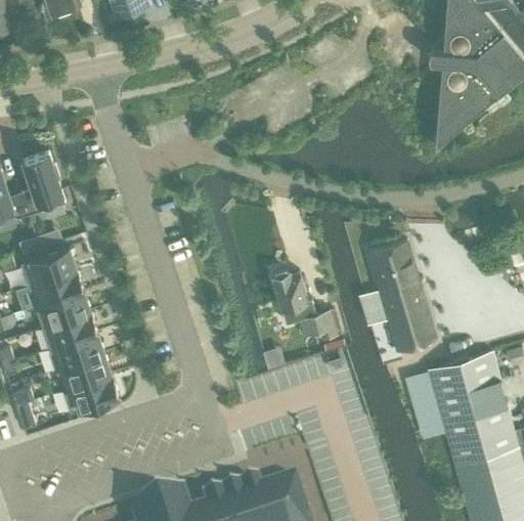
[(40,0),(46,16),(81,4),(79,0),(40,0)]
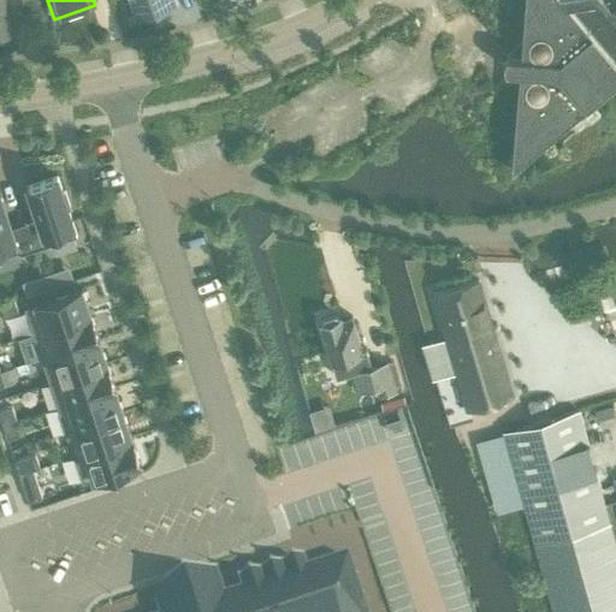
[(128,0),(135,21),(177,6),(175,0),(128,0)]
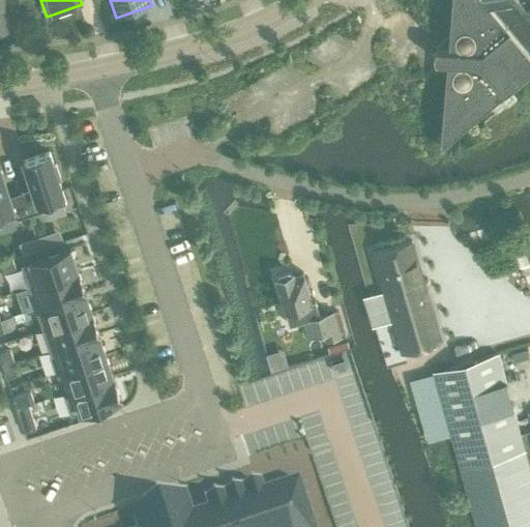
[(529,10),(527,13),(516,0),(450,0),(448,38),(429,55),(445,75),(441,148),(529,70),(529,10)]
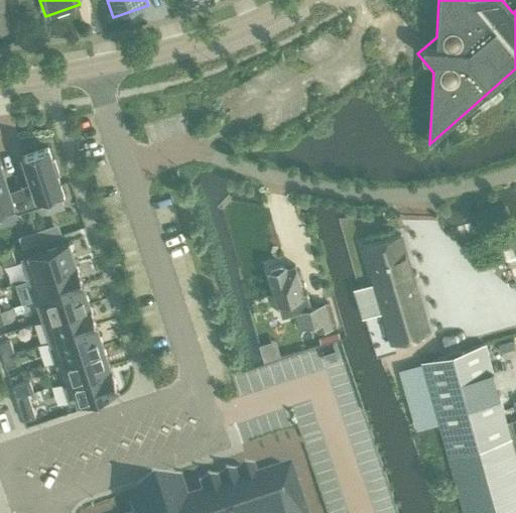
[(31,185),(20,189),(26,210),(27,212),(63,200),(47,150),(22,158),(31,185)]
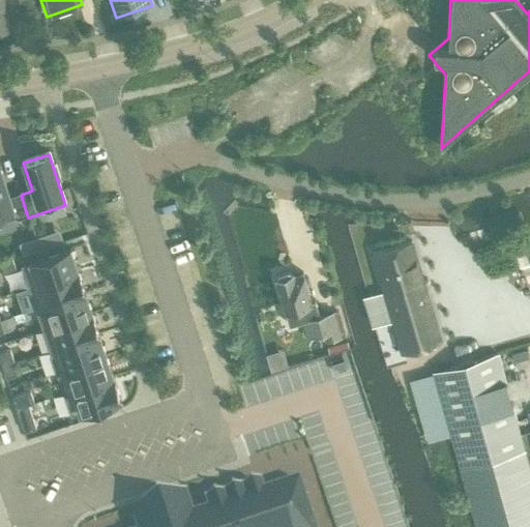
[(0,172),(0,224),(27,215),(21,195),(8,198),(0,172)]
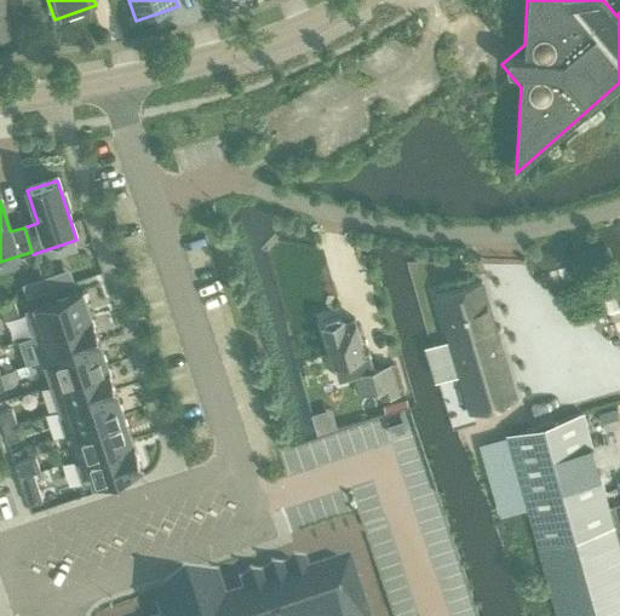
[(429,349),(428,350),(438,384),(459,378),(470,414),(515,401),(481,285),(435,298),(448,344),(429,349)]
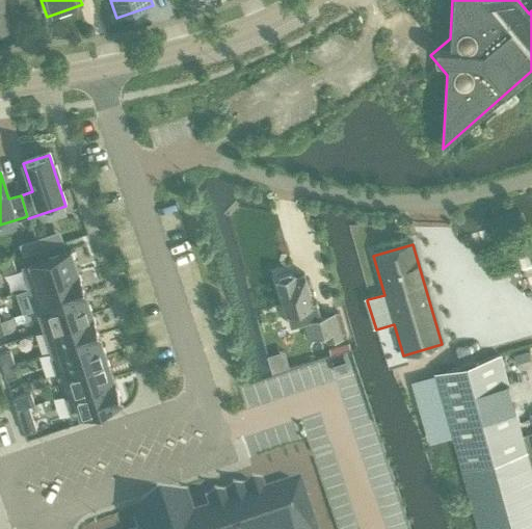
[(70,253),(21,268),(28,291),(77,273),(70,253)]
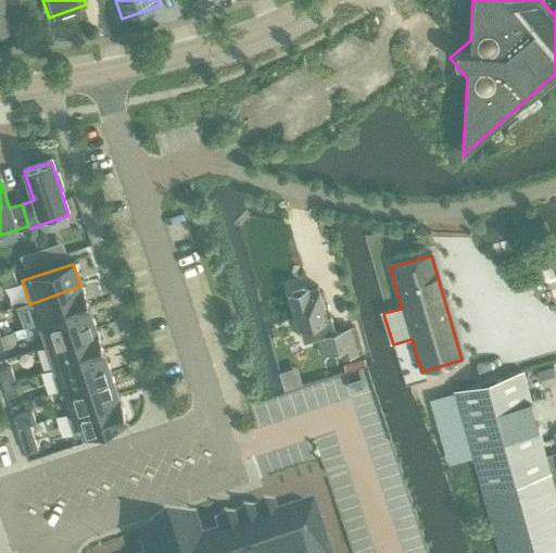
[(12,274),(0,277),(0,278),(3,290),(16,286),(12,274)]
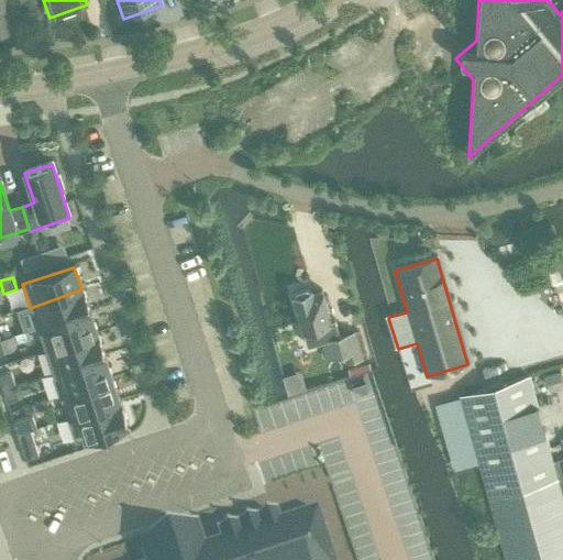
[(30,308),(17,311),(24,333),(36,329),(37,330),(89,313),(81,289),(30,308)]
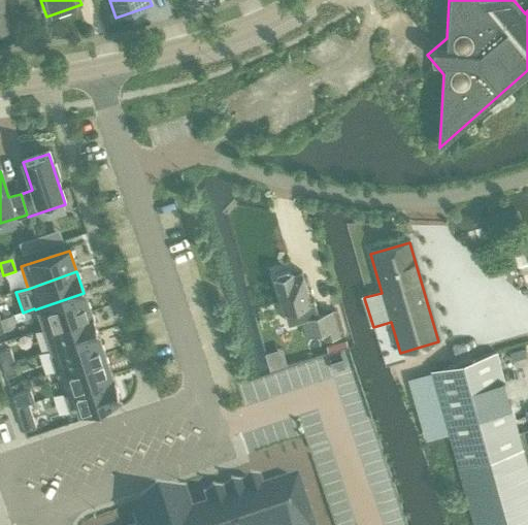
[(294,279),(293,276),(289,274),(278,277),(276,283),(290,329),(302,325),(307,340),(323,336),(325,343),(341,339),(334,316),(303,325),(302,321),(319,316),(315,304),(311,305),(302,276),(294,279)]
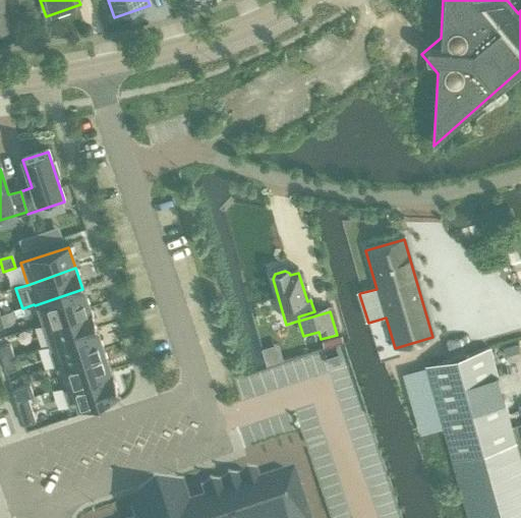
[(82,289),(35,305),(41,327),(90,309),(82,289)]
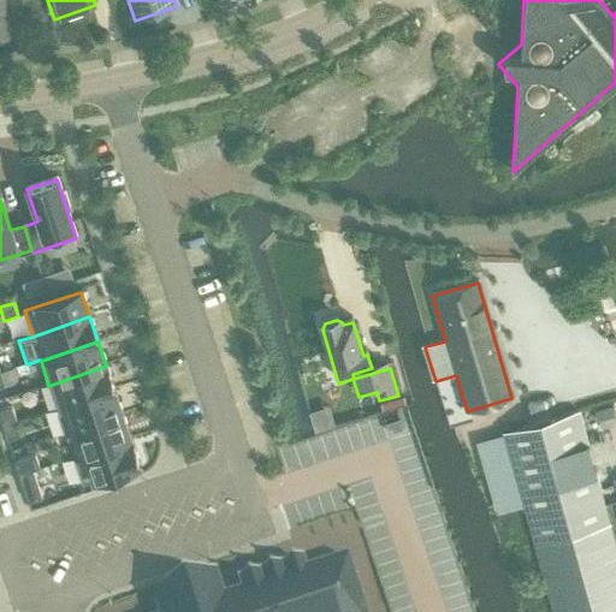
[(106,366),(48,386),(57,410),(114,391),(106,366)]
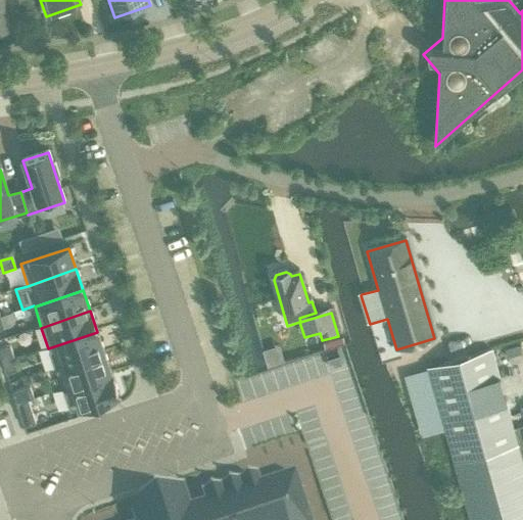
[(97,332),(48,348),(55,370),(104,352),(97,332)]
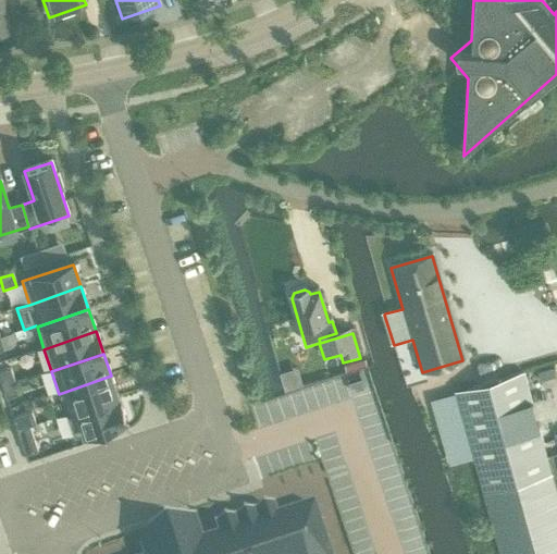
[(10,371),(0,374),(0,382),(2,389),(14,384),(10,371)]
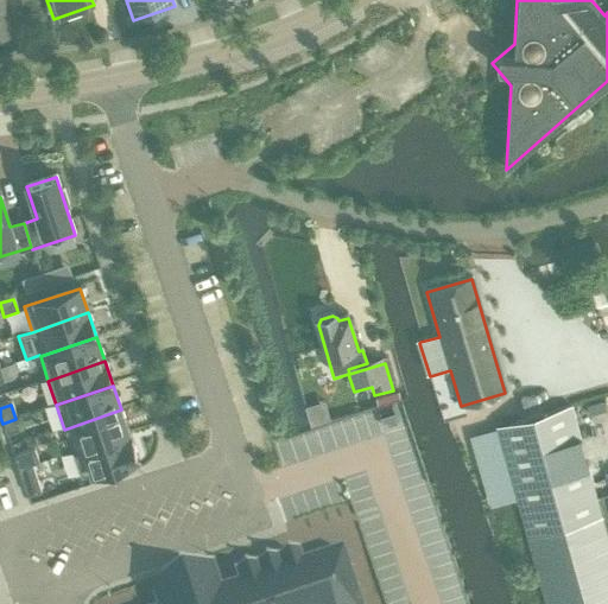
[(121,409),(64,430),(73,453),(128,434),(121,409)]
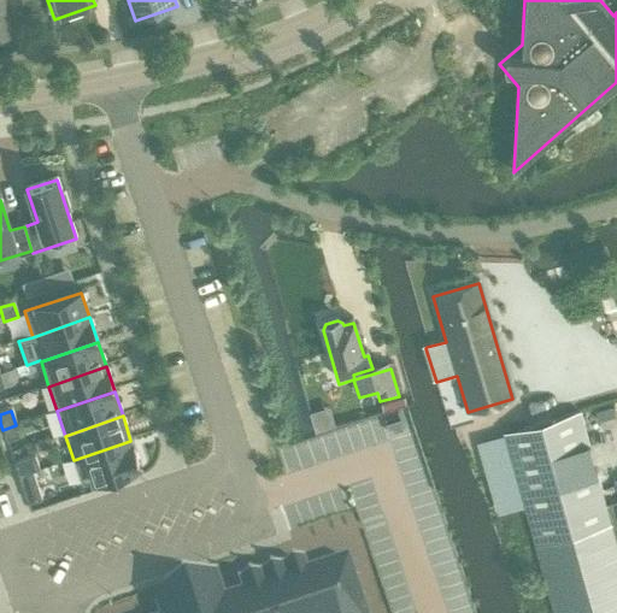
[(16,425),(3,430),(7,443),(21,438),(16,425)]
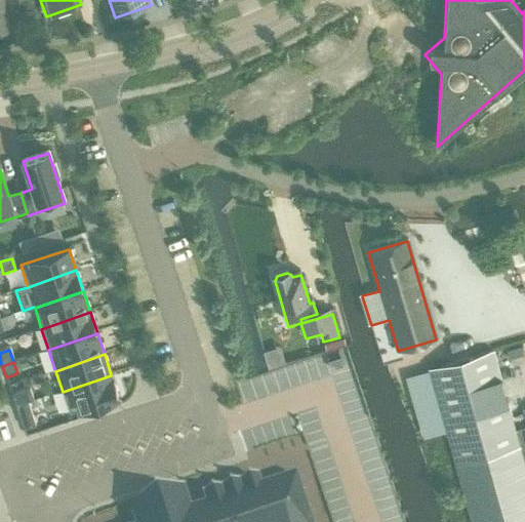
[(111,375),(63,392),(70,414),(119,398),(111,375)]
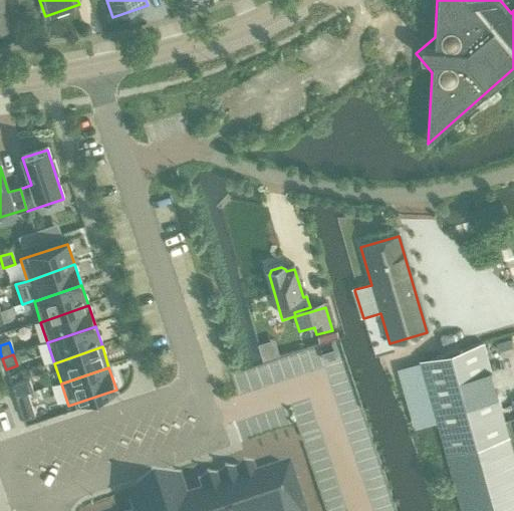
[(29,382),(11,389),(15,400),(27,396),(32,394),(29,382)]
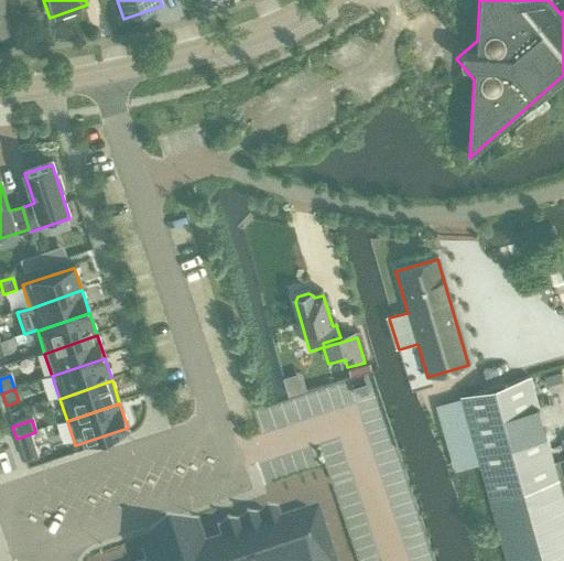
[(30,434),(17,439),(25,463),(38,459),(30,434)]
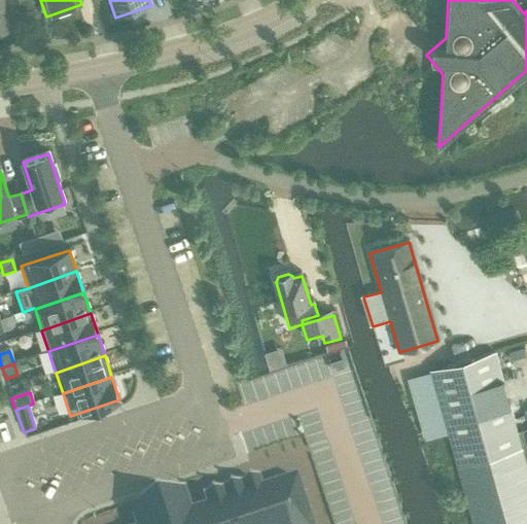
[(477,434),(449,444),(473,523),(511,523),(526,518),(526,515),(520,491),(514,493),(503,459),(508,458),(500,431),(478,439),(477,434)]
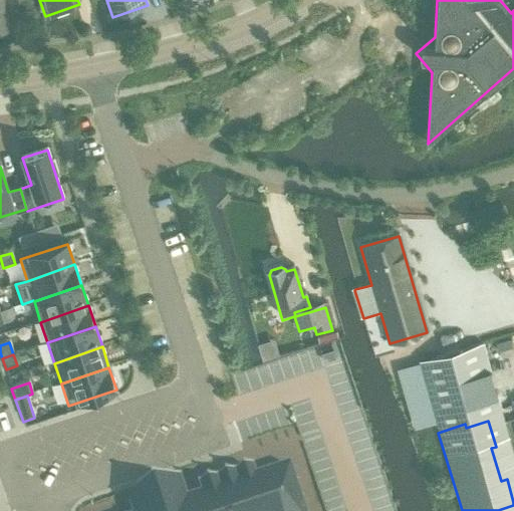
[(301,510),(300,508),(302,507),(301,506),(300,506),(295,491),(296,491),(296,489),(294,490),(289,474),(290,473),(288,472),(287,473),(272,479),(271,477),(269,478),(270,479),(254,484),(251,475),(199,492),(202,502),(186,507),(179,486),(125,504),(127,510),(301,510)]
